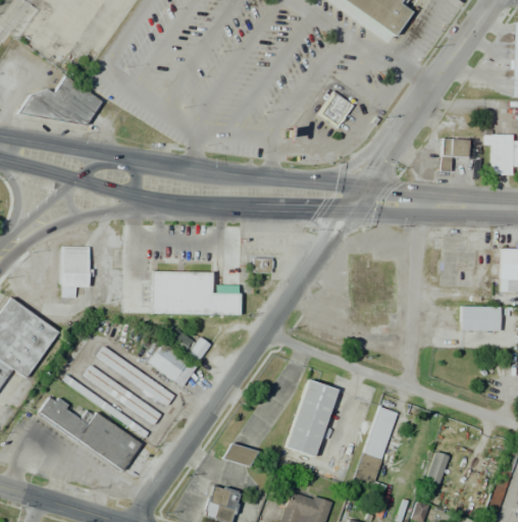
[(344,0),(395,36),(412,11),(400,3),(402,0),(344,0)]
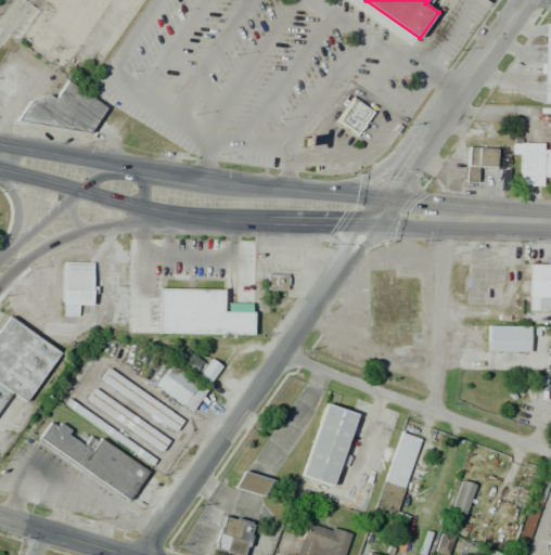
[(18,119),(31,101),(50,94),(58,99),(71,79),(107,107),(90,132),(18,119)]
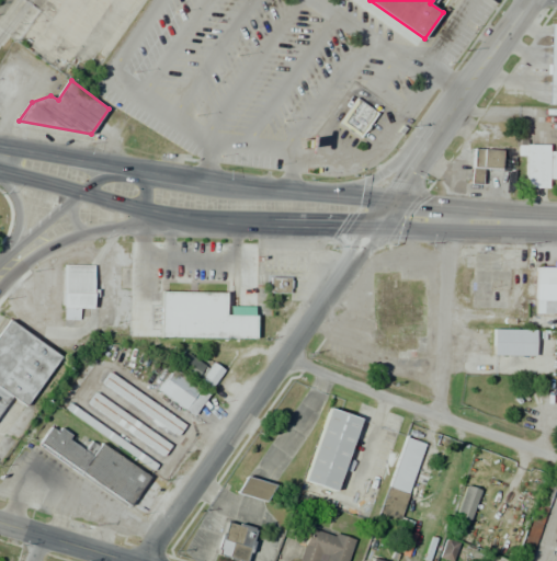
[(357,98),(377,112),(361,136),(340,122),(357,98)]
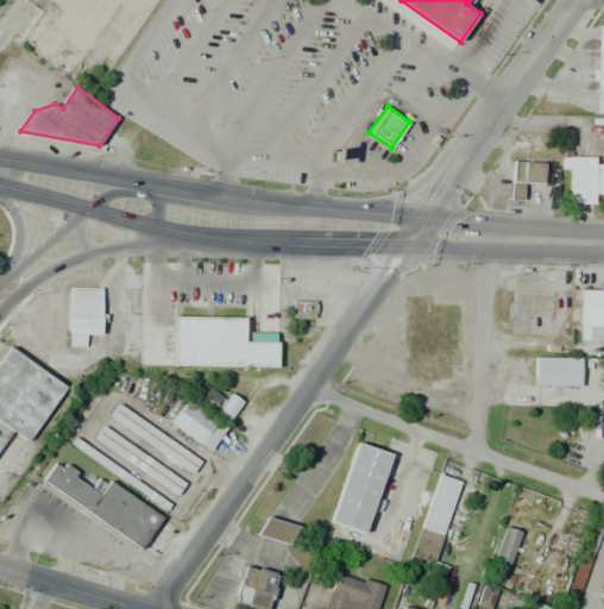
[(597,158),(597,164),(603,164),(603,194),(596,194),(596,203),(572,203),(573,169),(564,169),(564,157),(597,158)]
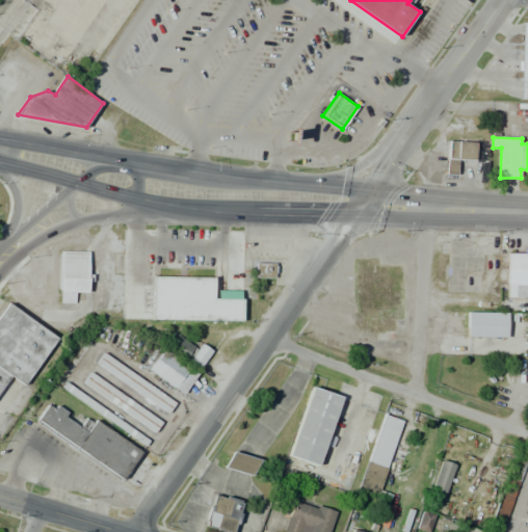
[(450,140),(478,142),(477,160),(459,159),(458,176),(448,175),(450,140)]
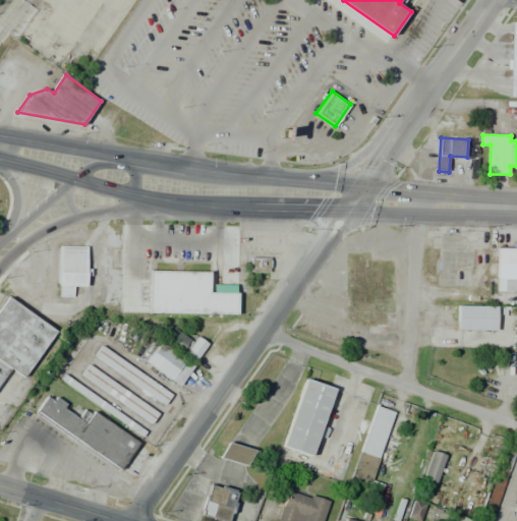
[(75,285),(74,294),(71,294),(70,296),(62,296),(62,294),(63,285),(60,284),(60,269),(61,246),(89,247),(88,269),(93,269),(93,285),(81,285),(75,285)]
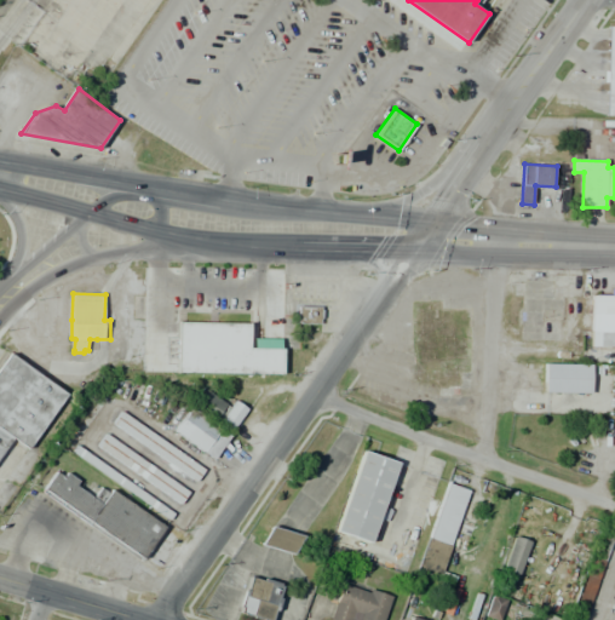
[(593,333),(595,294),(614,296),(614,349),(602,349),(602,333),(593,333)]
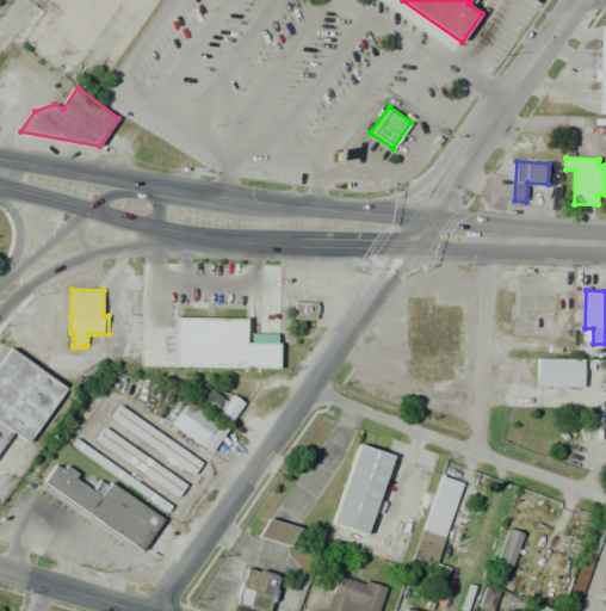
[(320,302),(320,320),(294,320),(295,301),(320,302)]
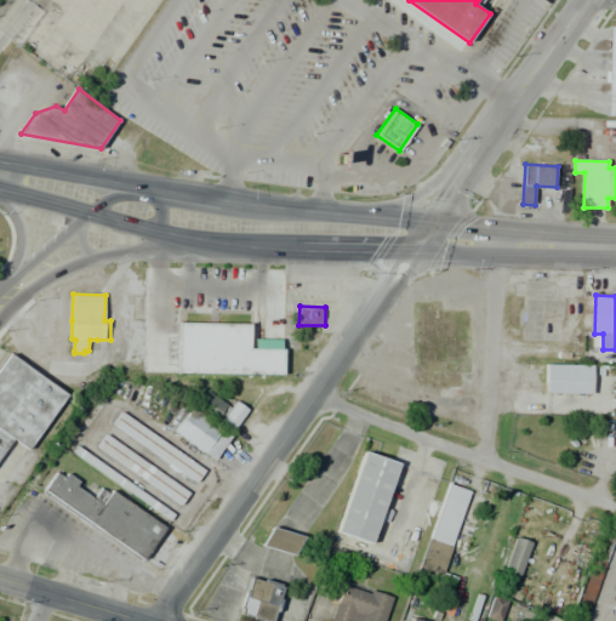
[(257,348),(257,340),(283,340),(283,349),(286,349),(285,375),(181,372),(182,323),(254,324),(254,348),(257,348)]
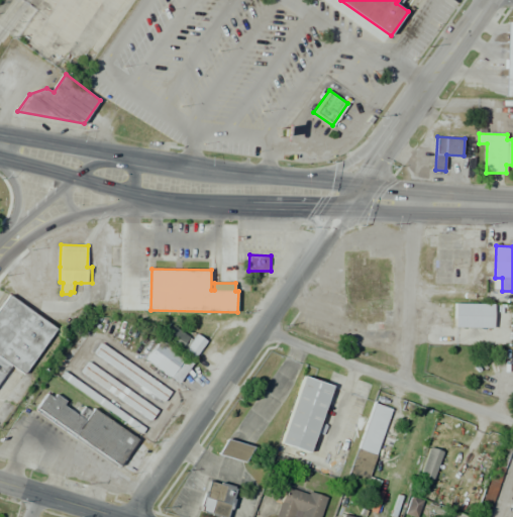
[(12,366),(0,382),(0,307),(10,294),(58,327),(25,375),(12,366)]
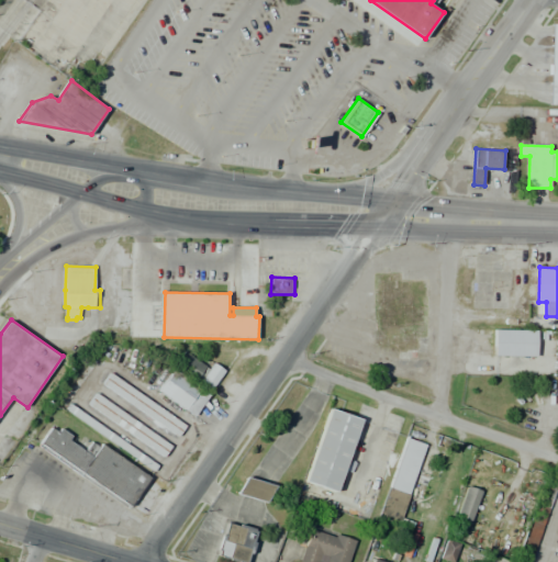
[(538,330),(538,356),(497,356),(497,329),(538,330)]
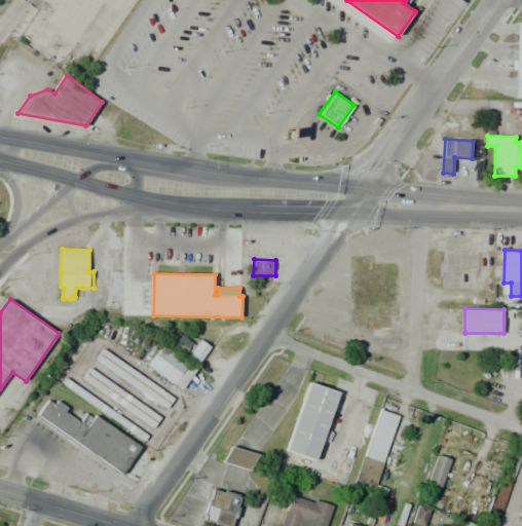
[(188,359),(164,342),(175,329),(197,345),(201,340),(213,347),(199,367),(188,359)]
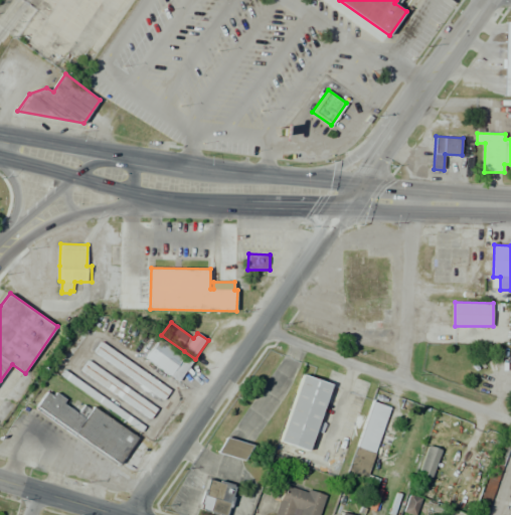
[(146,358),(160,339),(191,361),(178,380),(146,358)]
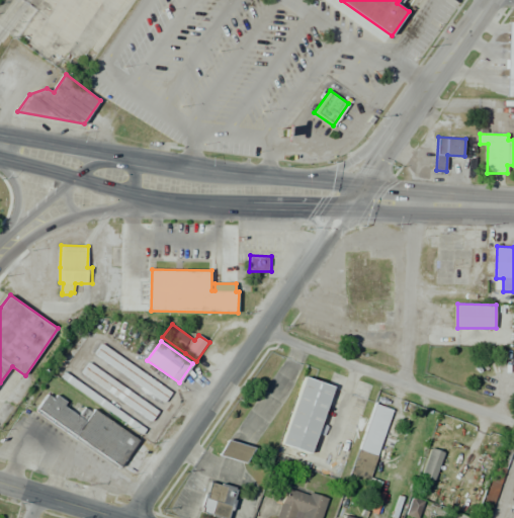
[(96,353),(104,342),(173,393),(165,404),(96,353)]
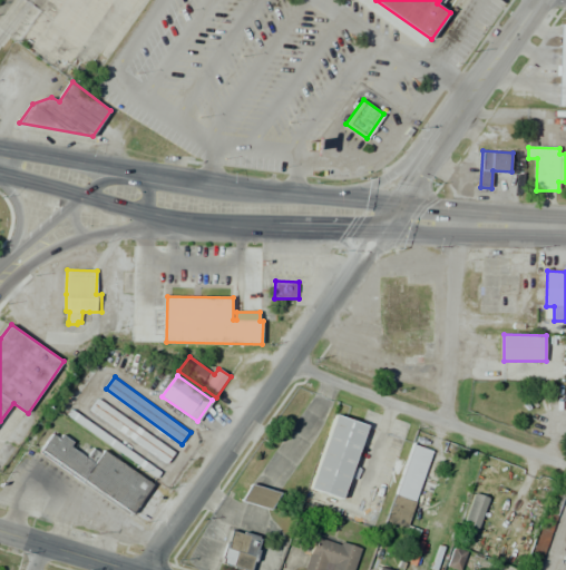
[(91,409),(100,396),(176,452),(167,464),(91,409)]
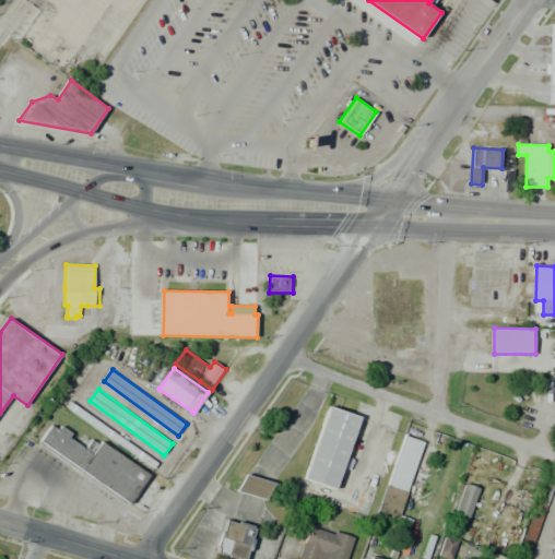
[(72,402),(160,463),(155,468),(68,407),(72,402)]
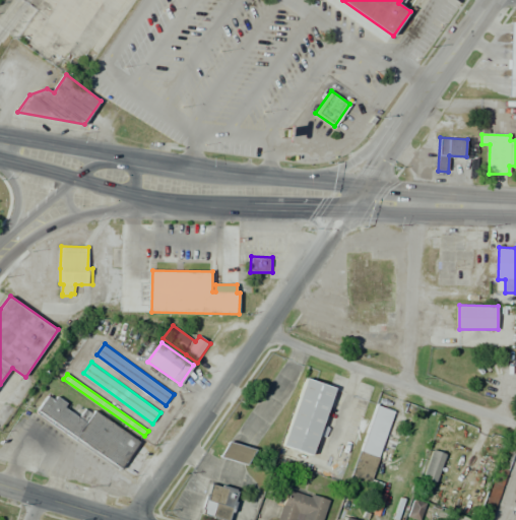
[(307,378),(335,388),(311,455),(283,445),(307,378)]
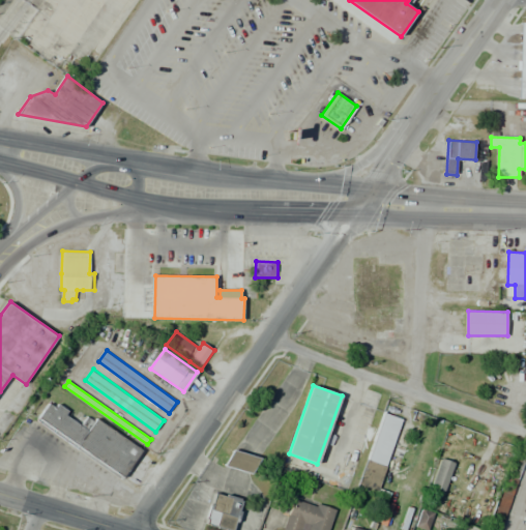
[(97,418),(143,451),(123,478),(79,445),(40,417),(50,403),(57,408),(59,404),(69,411),(67,414),(83,425),(89,416),(95,421),(97,418)]
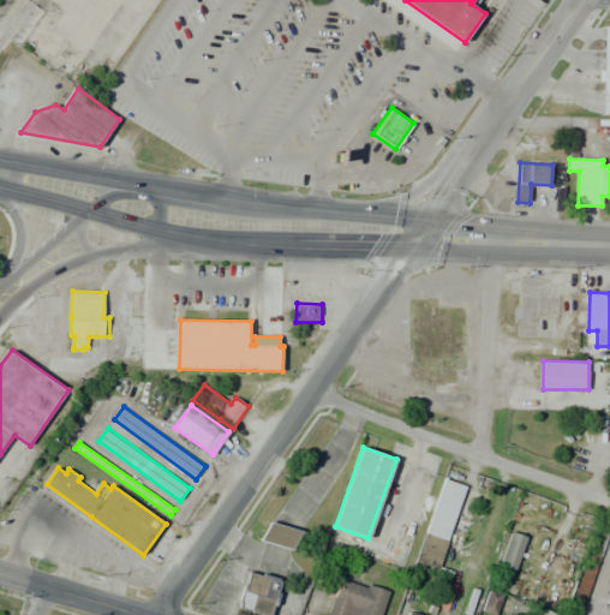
[(429,533),(447,478),(468,485),(450,541),(429,533)]
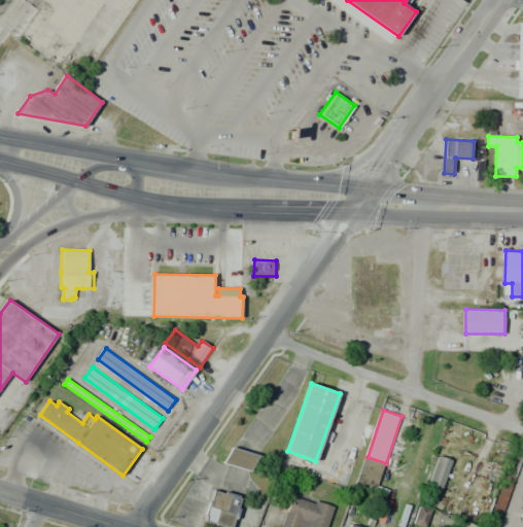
[(233,448),(259,456),(250,471),(223,462),(233,448)]
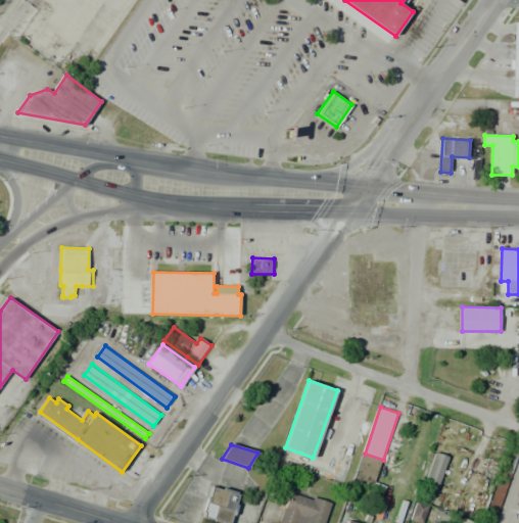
[(491,509),(514,447),(518,449),(518,463),(496,522),(485,522),(432,504),(437,488),(491,509)]
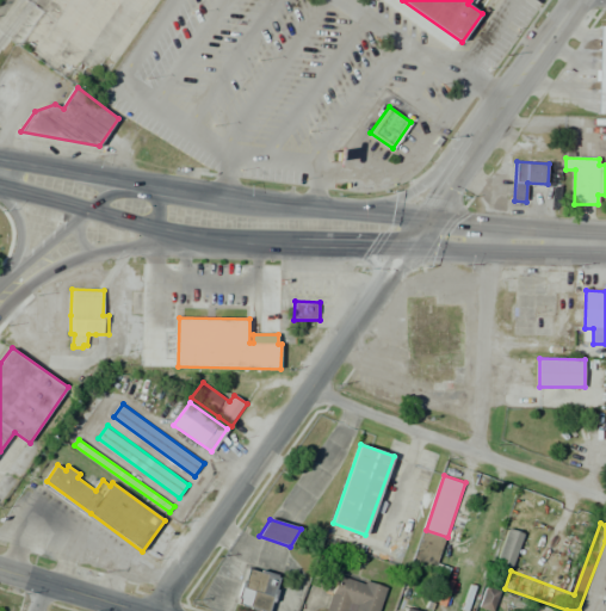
[(509,529),(525,535),(513,567),(498,561),(509,529)]
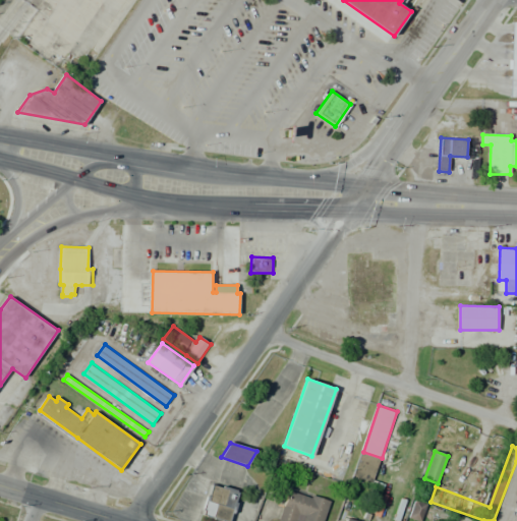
[(400,480),(401,475),(410,478),(404,495),(354,477),(363,452),(382,458),(377,473),(400,480)]
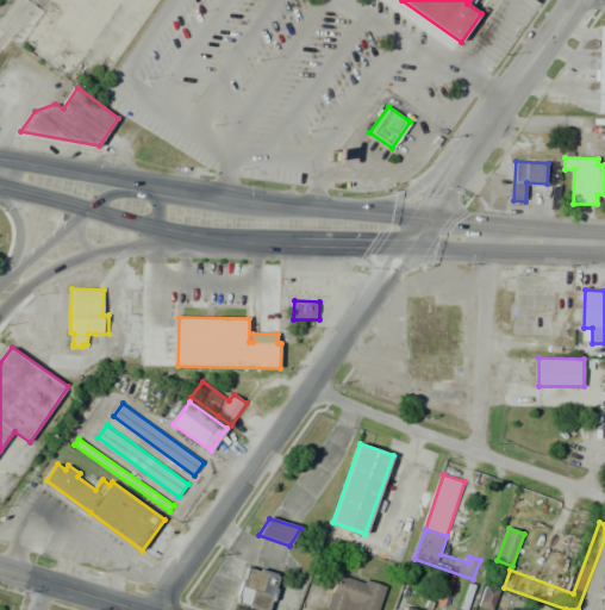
[(249,566),(280,577),(269,609),(261,609),(237,603),(249,566)]
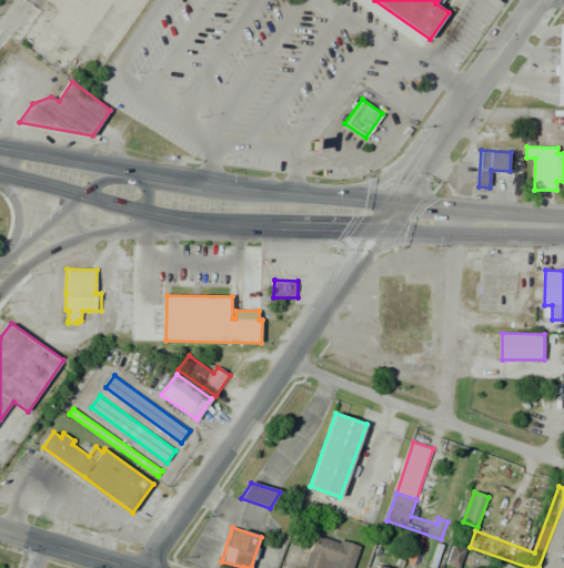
[(318,535),(341,544),(342,540),(362,547),(354,567),(334,567),(336,564),(329,561),(325,567),(308,567),(305,567),(318,535)]
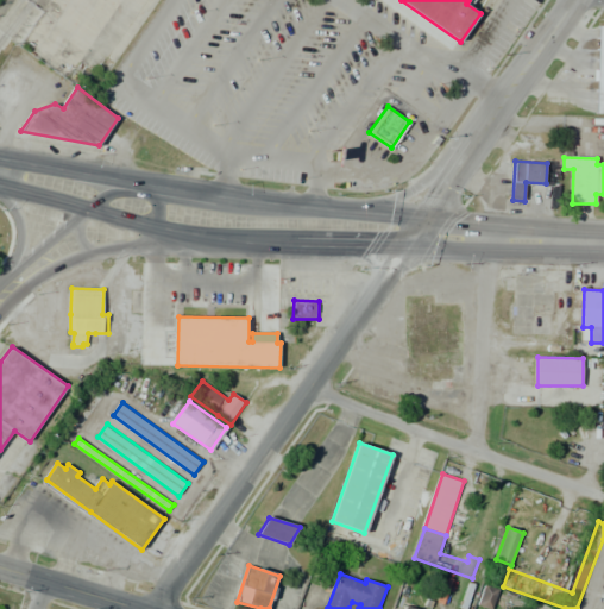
[(473,608),(483,583),(501,590),(494,608),(473,608)]
